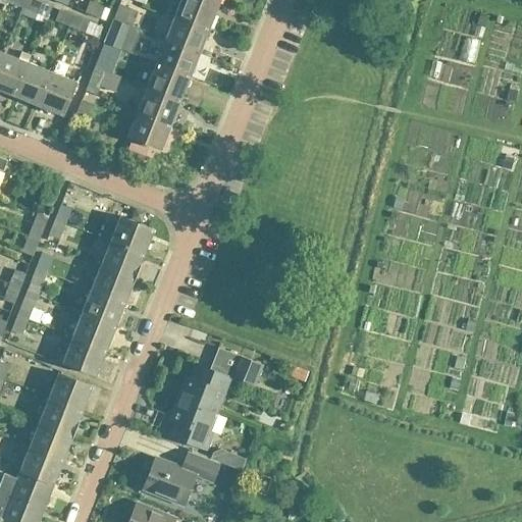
[(6,0),(6,3),(21,9),(24,0),(6,0)]
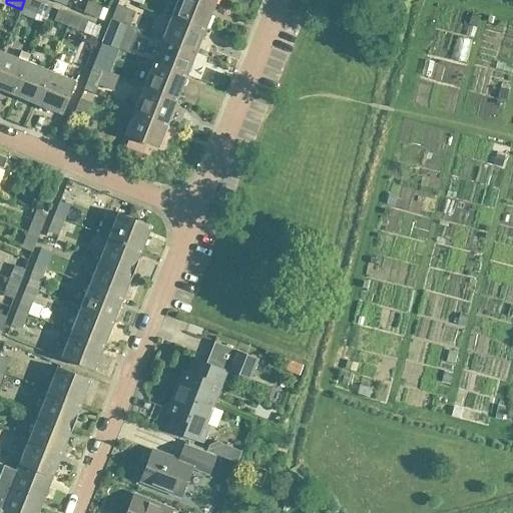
[(35,15),(40,4),(30,0),(24,0),(21,9),(35,15)]
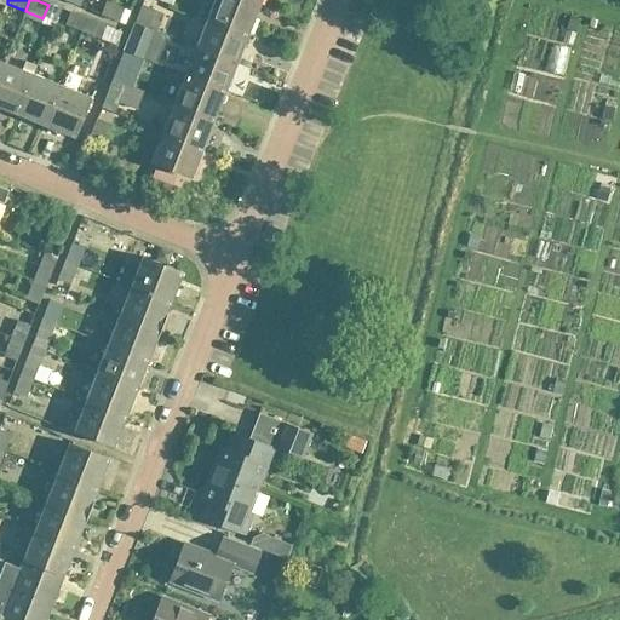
[(213,0),(207,19),(247,35),(259,7),(240,0),(213,0)]
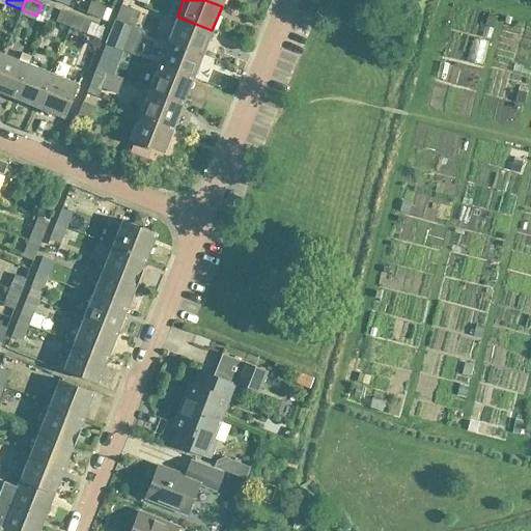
[(101,20),(106,9),(89,3),(85,14),(101,20)]
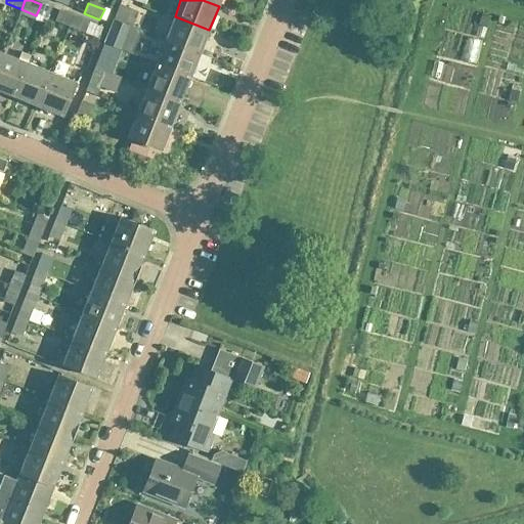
[(130,10),(119,5),(113,19),(125,25),(130,10)]
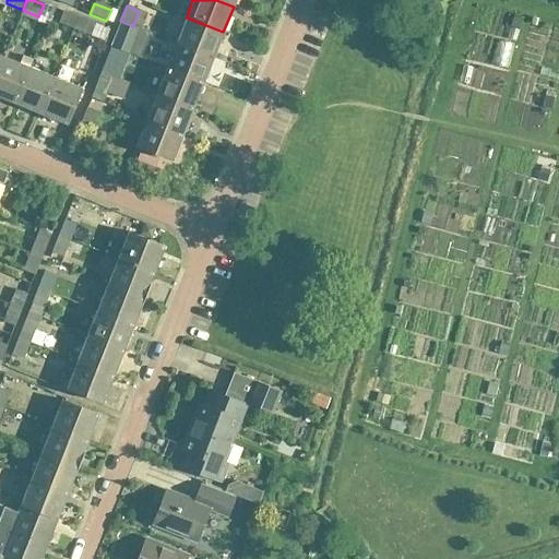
[(74,31),(79,18),(62,12),(58,24),(74,31)]
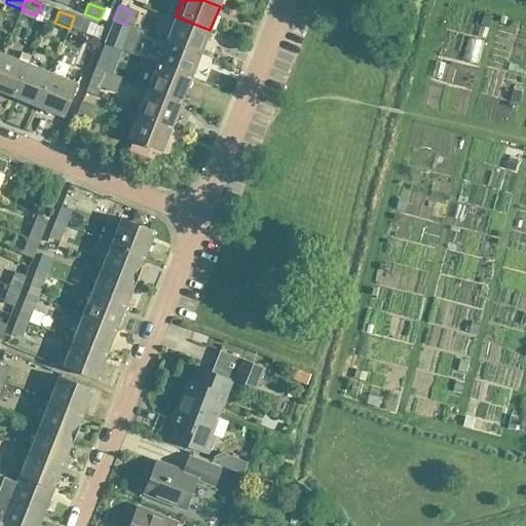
[(85,35),(89,24),(74,16),(70,29),(85,35)]
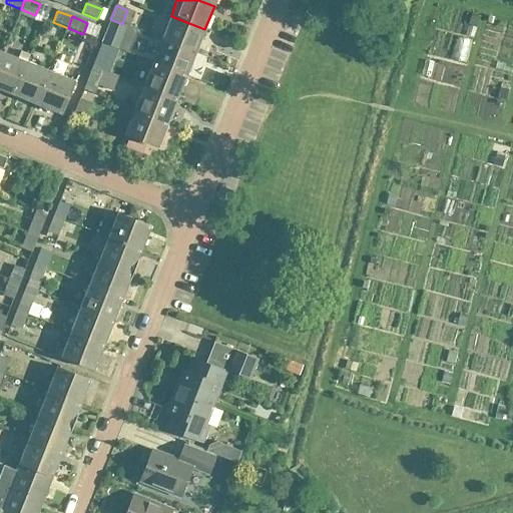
[(162,40),(195,54),(204,29),(171,16),(161,40),(162,40)]
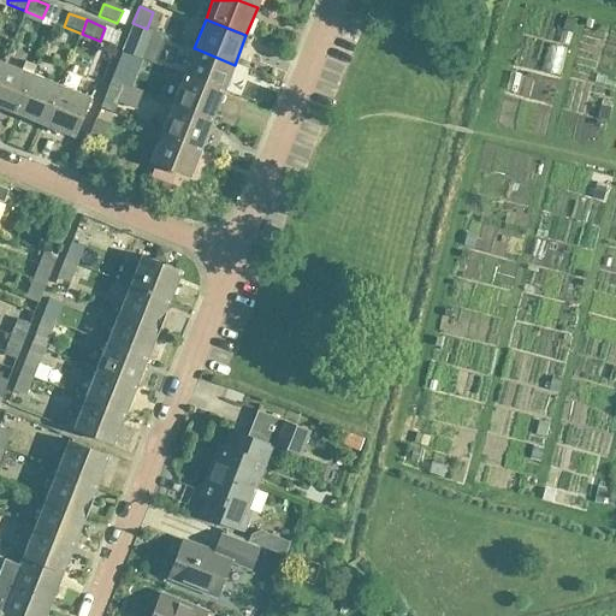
[(125,42),(140,47),(147,29),(132,23),(125,42)]
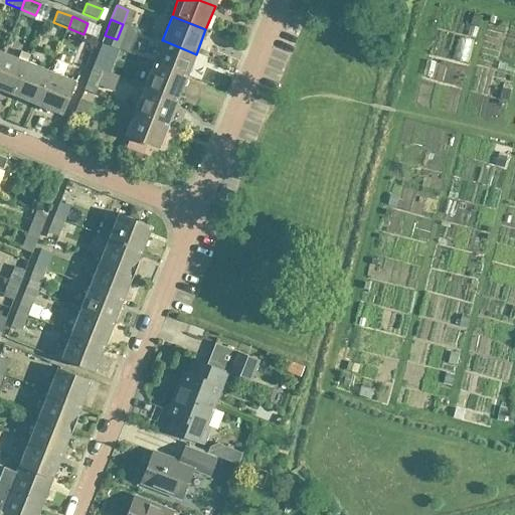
[(435,36),(413,109),(448,119),(470,46),(435,36)]
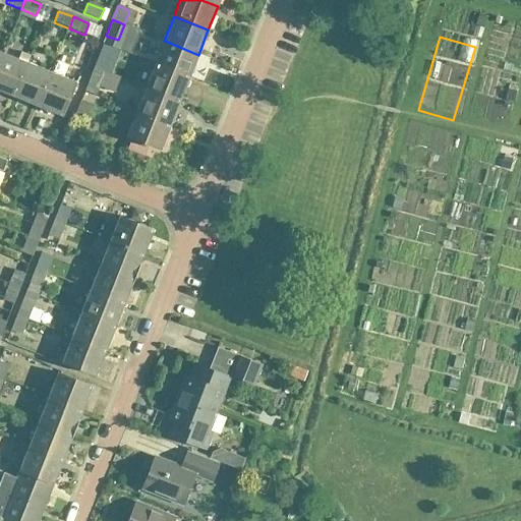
[(198,55),(165,41),(164,41),(155,64),(189,77),(198,55)]
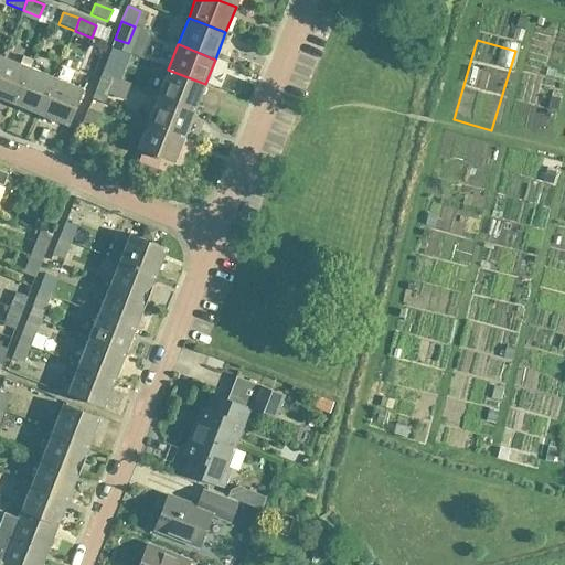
[(124,53),(112,48),(100,74),(114,80),(124,53)]
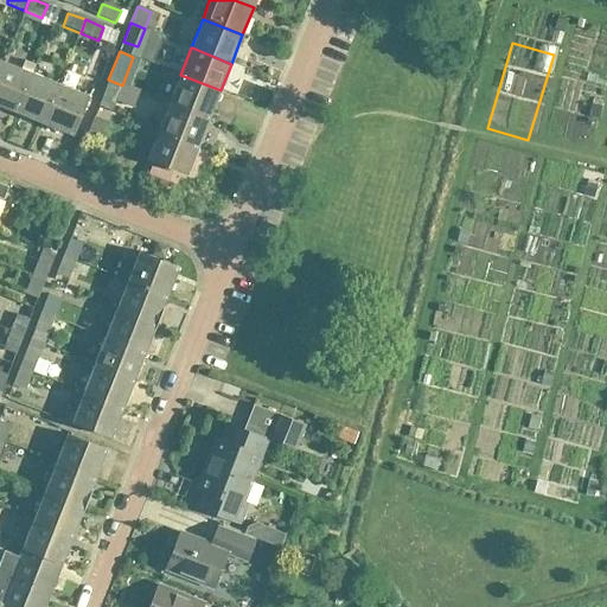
[(4,64),(0,72),(0,107),(16,114),(32,76),(4,64)]
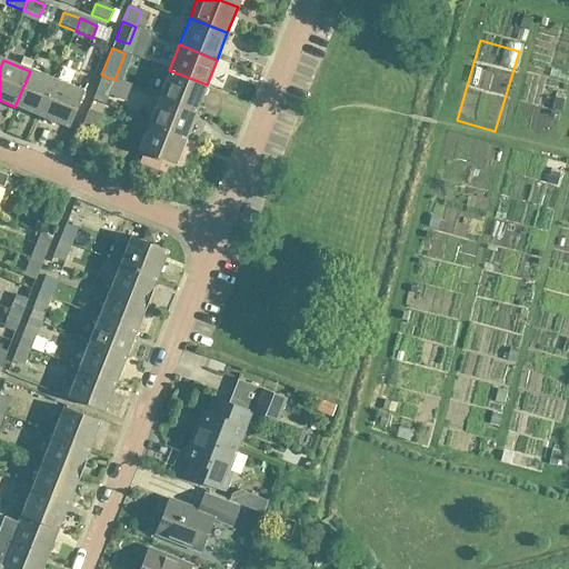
[(159,98),(196,112),(207,85),(169,70),(158,98),(159,98)]
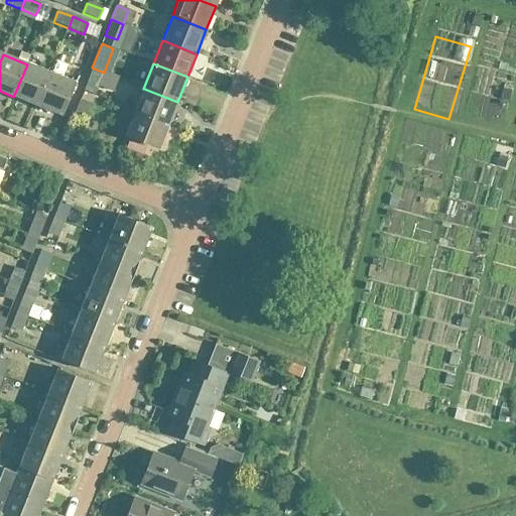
[(27,65),(13,97),(37,106),(50,74),(27,65)]
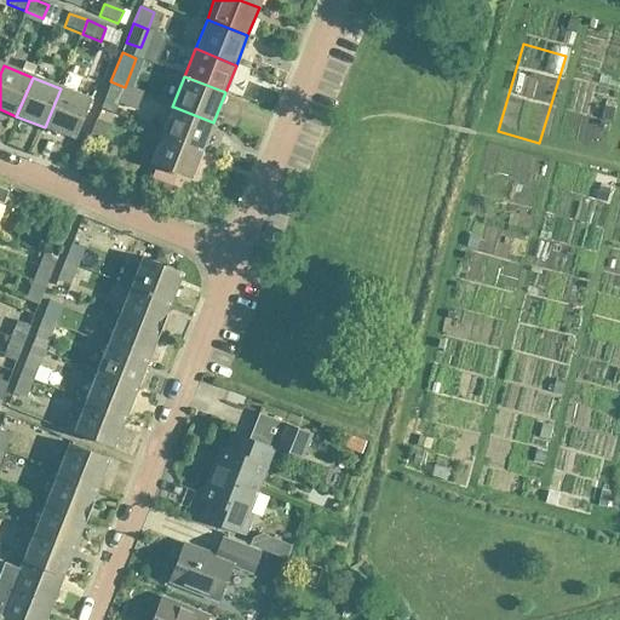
[(104,99),(99,109),(113,115),(118,104),(125,87),(110,81),(104,99)]
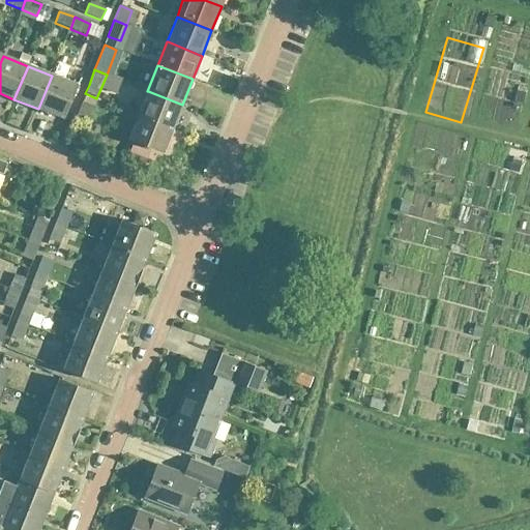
[(52,76),(38,109),(63,119),(77,86),(52,76)]
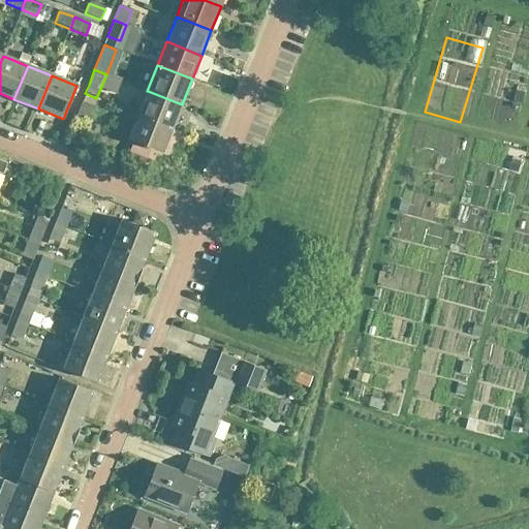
[(182,104),(148,91),(147,91),(137,114),(173,128),(182,104)]
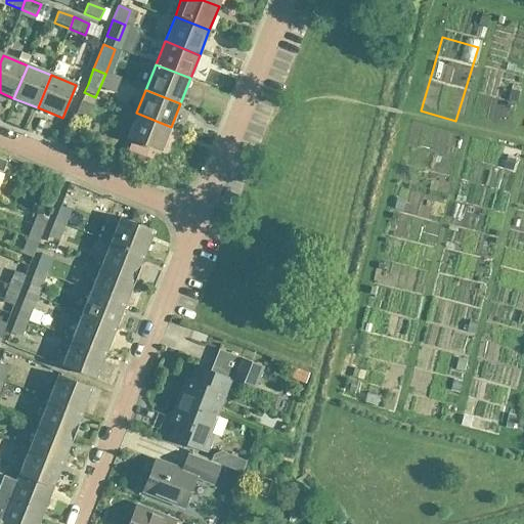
[(81,101),(74,117),(86,122),(92,105),(81,101)]
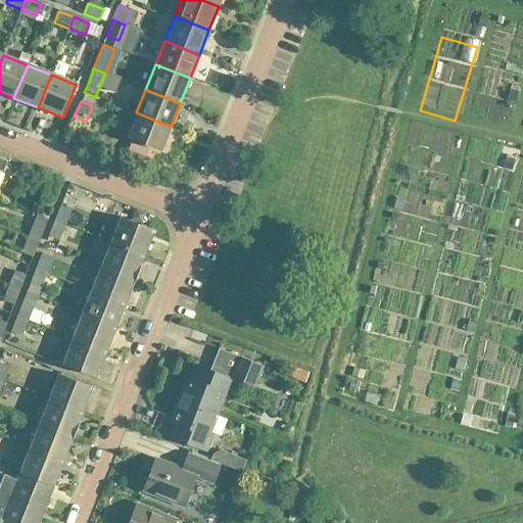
[(492,107),(487,127),(506,132),(511,111),(492,107)]
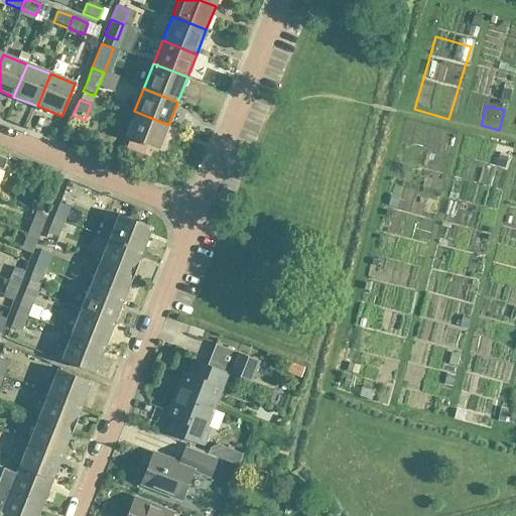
[(168,125),(134,111),(124,136),(158,149),(168,125)]
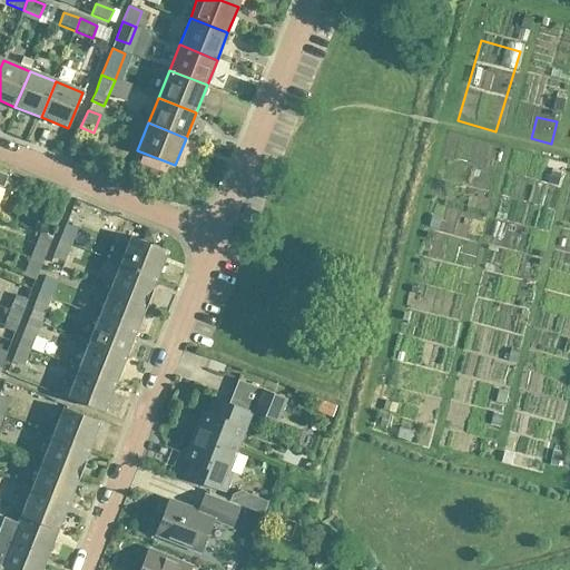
[(153,163),(146,179),(163,186),(169,169),(153,163)]
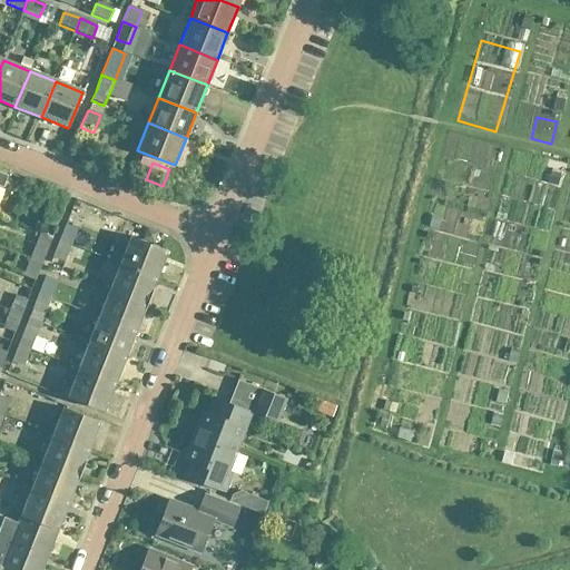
[(569,200),(563,199),(536,355),(569,361),(569,200)]
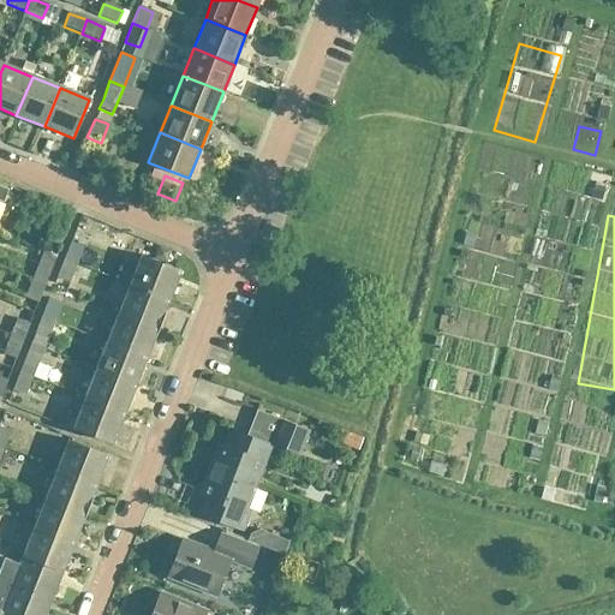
[(60,246),(67,228),(54,224),(53,224),(47,242),(60,246)]
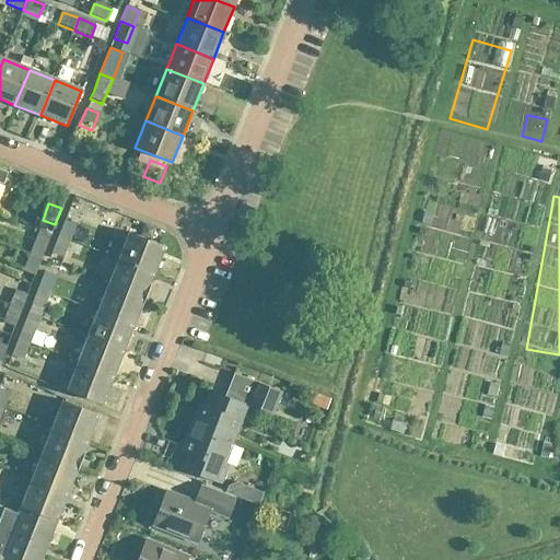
[(70,241),(76,225),(63,221),(58,235),(70,241)]
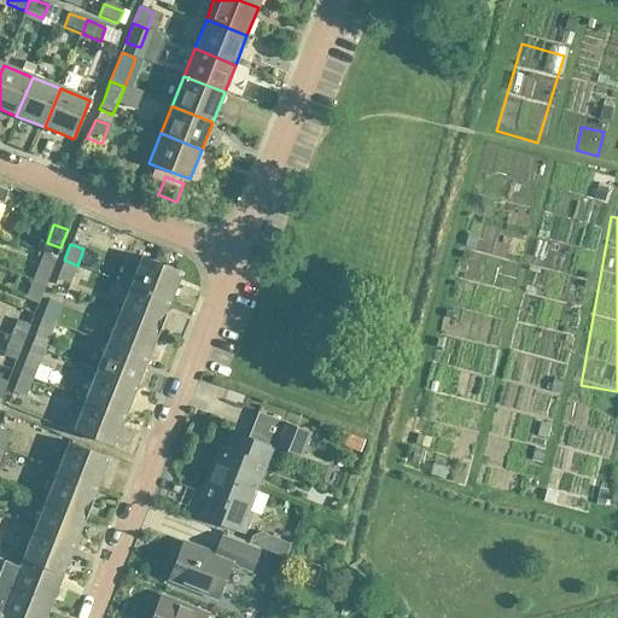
[(57,258),(56,257),(42,252),(31,280),(45,286),(57,258)]
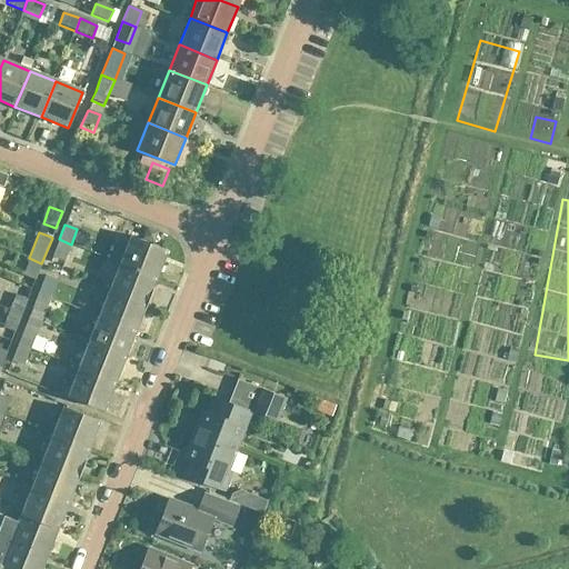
[(119,265),(157,279),(168,253),(130,238),(119,265)]
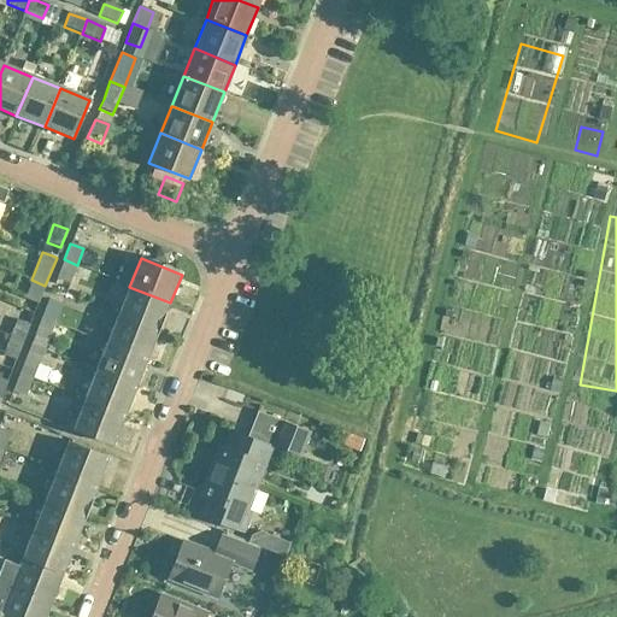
[(507,298),(513,270),(458,258),(452,286),(448,285),(418,423),(427,424),(423,442),(416,441),(412,454),(464,465),(500,297),(507,298)]
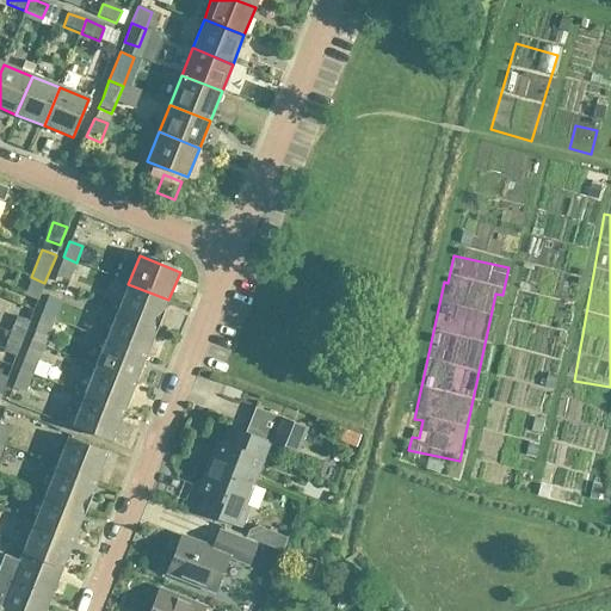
[(72,276),(75,265),(76,263),(63,257),(55,277),(69,282),(72,276)]
